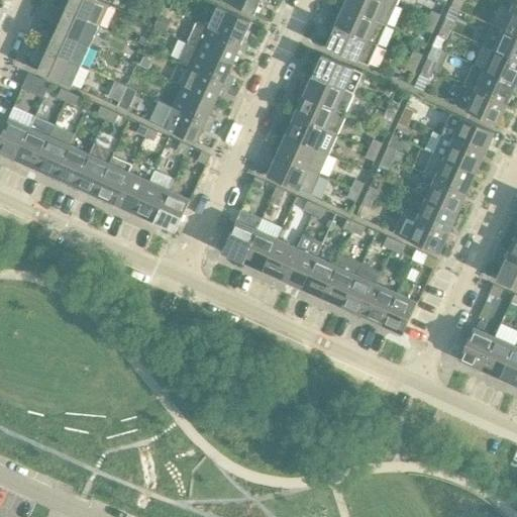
[(99,25),(108,6),(108,5),(95,0),(69,0),(69,3),(62,0),(59,7),(99,25)]
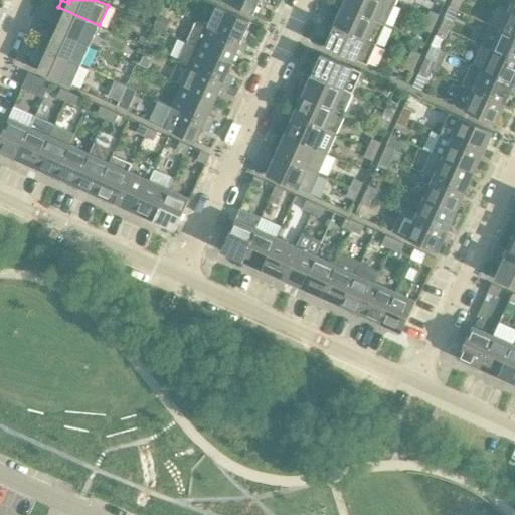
[(260,1),(267,4),(268,0),(222,0),(253,14),(260,1)]
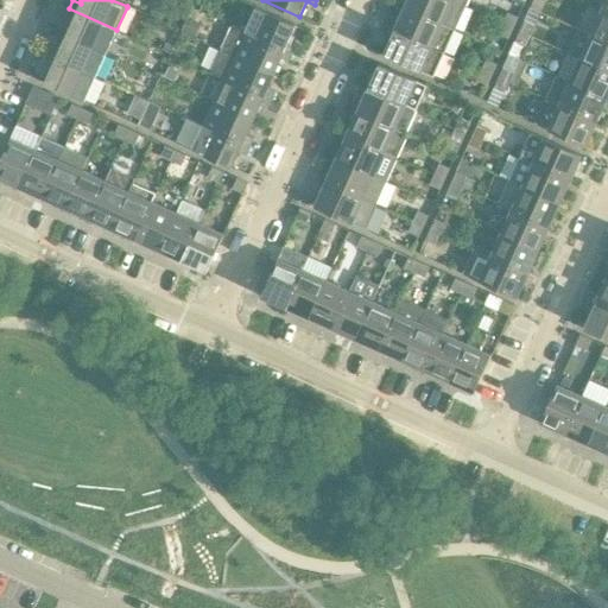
[(451,0),(407,0),(404,7),(455,30),(466,6),(451,0)]
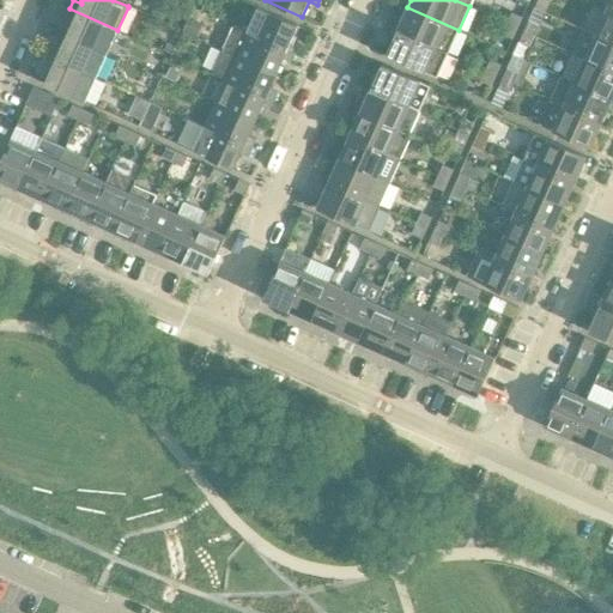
[(298,25),(258,7),(247,31),(295,54),(298,46),(291,42),(298,25)]
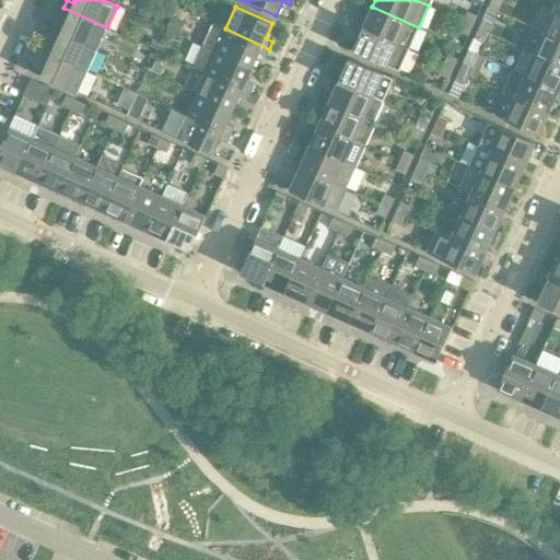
[(409,49),(419,27),(372,7),(363,28),(409,49)]
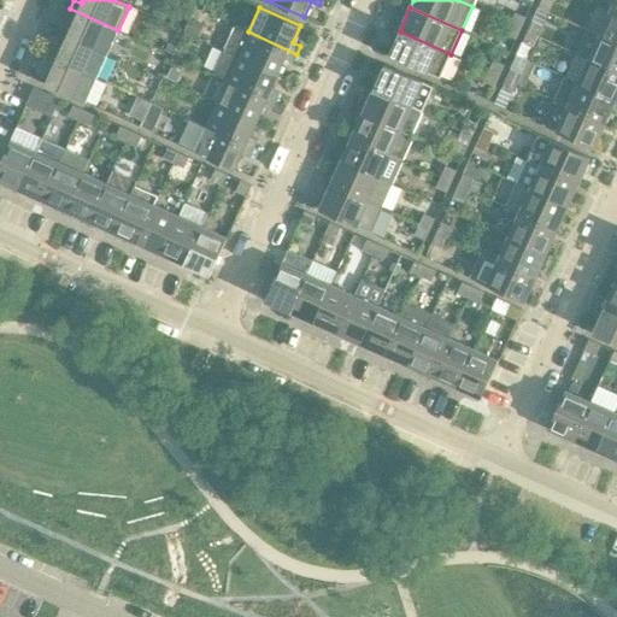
[(107,54),(118,30),(70,9),(65,17),(74,21),(68,36),(107,54)]
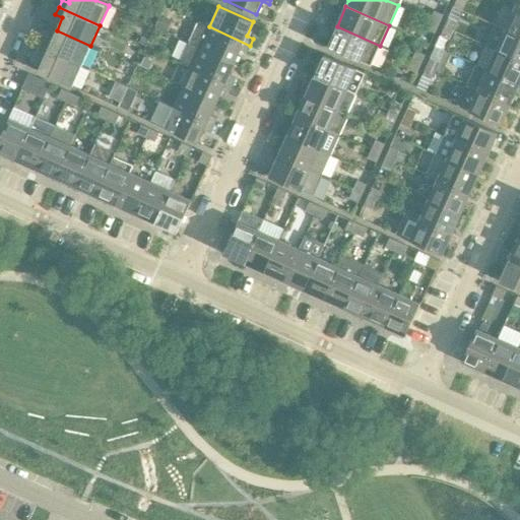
[(519,11),(514,9),(505,29),(519,36),(519,11)]
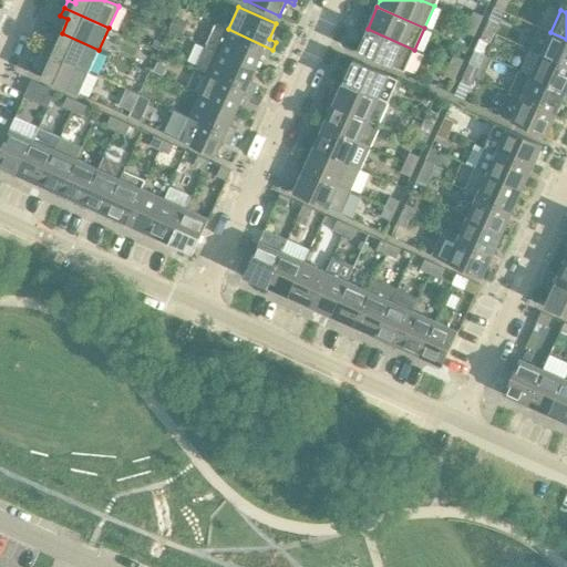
[(483,17),(473,12),(468,21),(478,26),(483,17)]
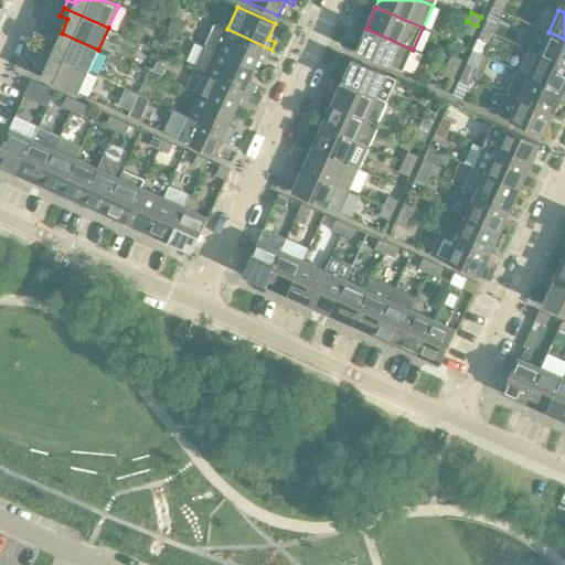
[(173,16),(168,29),(181,34),(187,21),(173,16)]
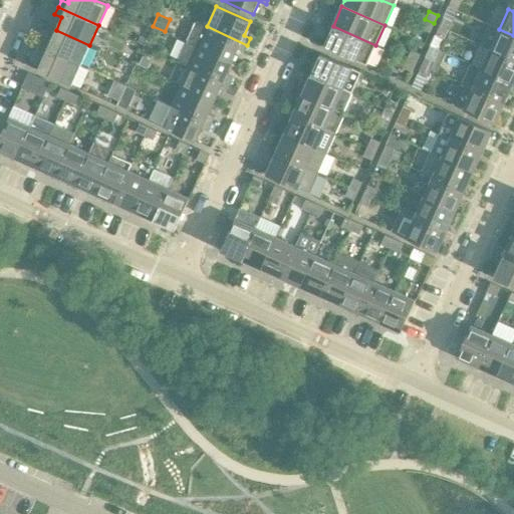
[(449,30),(452,21),(444,17),(440,26),(449,30)]
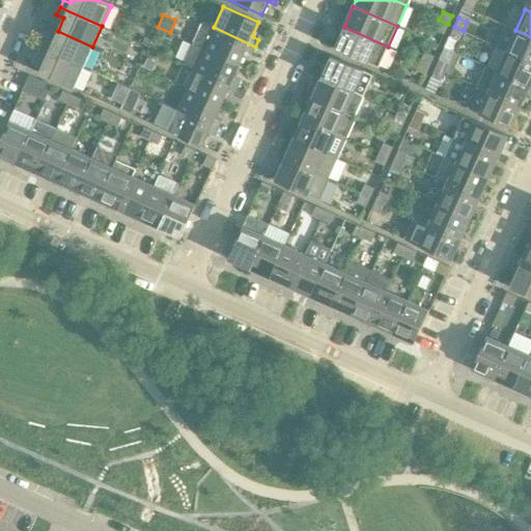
[(435,29),(444,34),(448,24),(439,20),(435,29)]
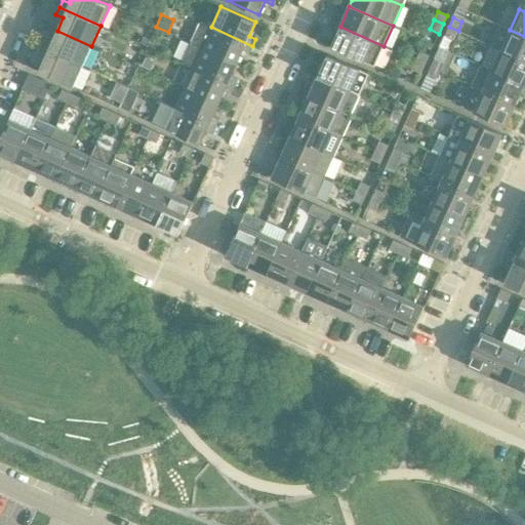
[(211,27),(200,22),(191,42),(237,63),(242,50),(249,53),(252,46),(211,27)]
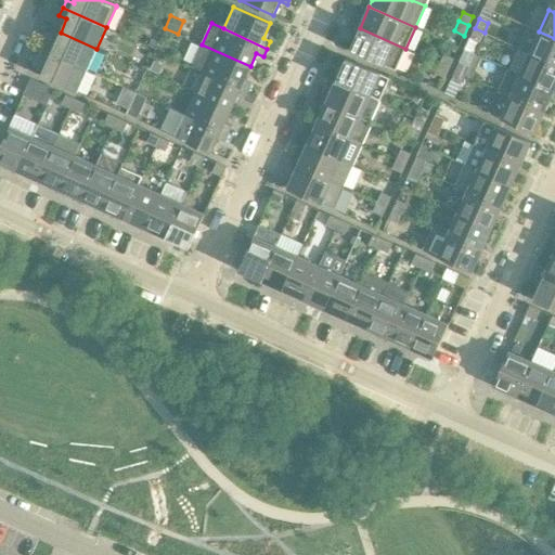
[(529,53),(554,64),(554,38),(539,31),(528,27),(517,49),(529,54),(529,53)]
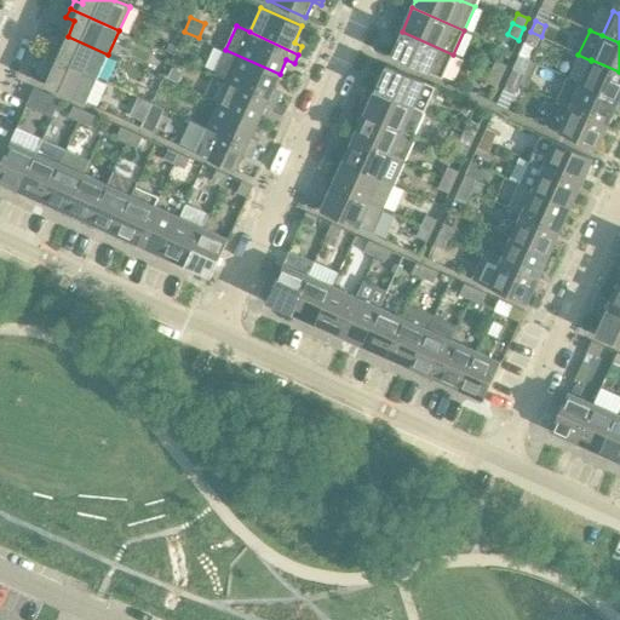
[(453,55),(402,32),(390,56),(442,80),(453,55)]
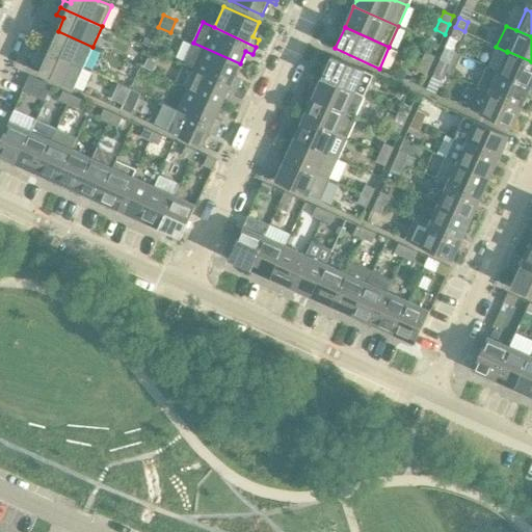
[(455,27),(451,36),(459,41),(464,31),(455,27)]
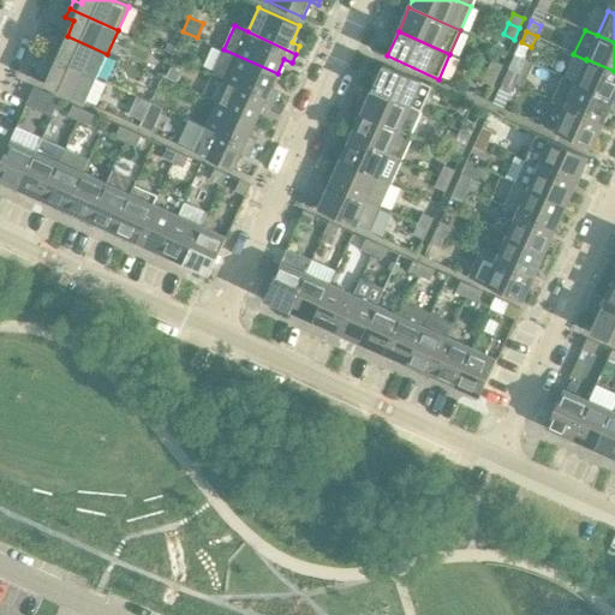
[(96,78),(107,54),(67,36),(60,51),(52,47),(48,55),(96,78)]
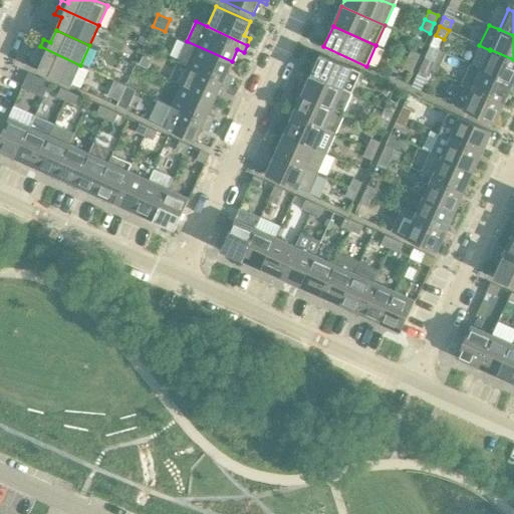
[(144,46),(147,39),(140,36),(137,42),(144,46)]
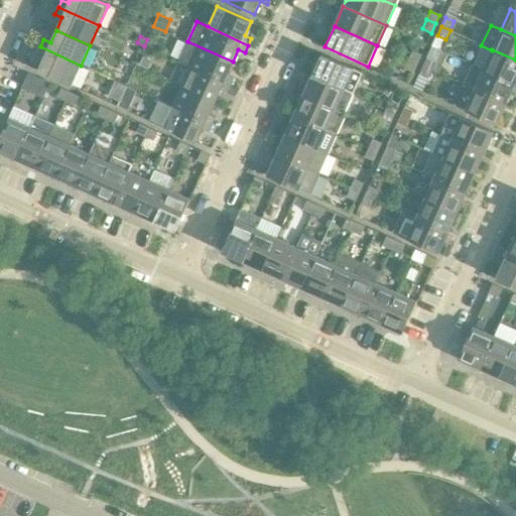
[(178,61),(189,67),(230,85),(233,78),(227,75),(233,61),(187,41),(178,61)]
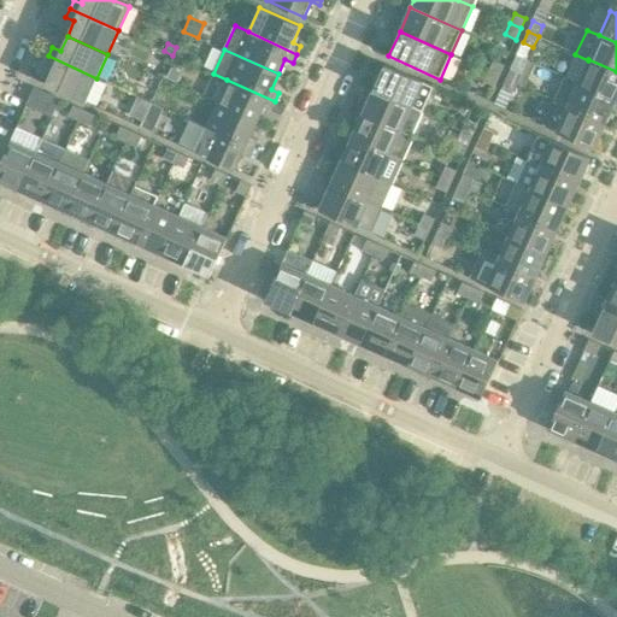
[(86,103),(97,78),(48,56),(45,65),(52,69),(45,84),(86,103)]
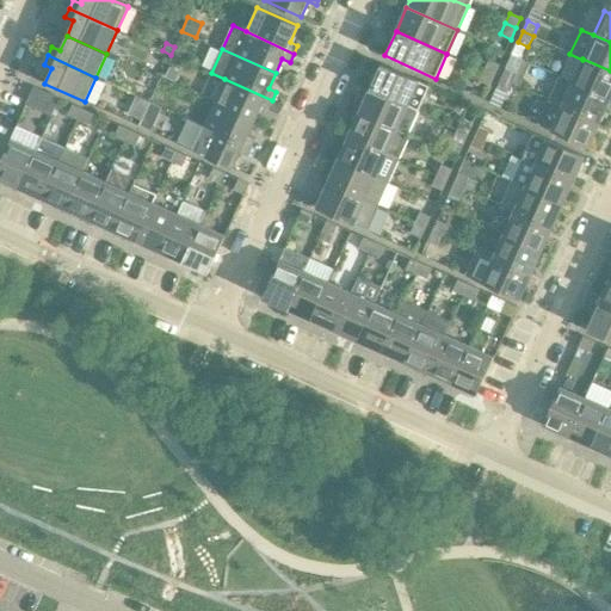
[(610,71),(582,59),(582,60),(573,81),(610,99),(610,96),(610,71)]
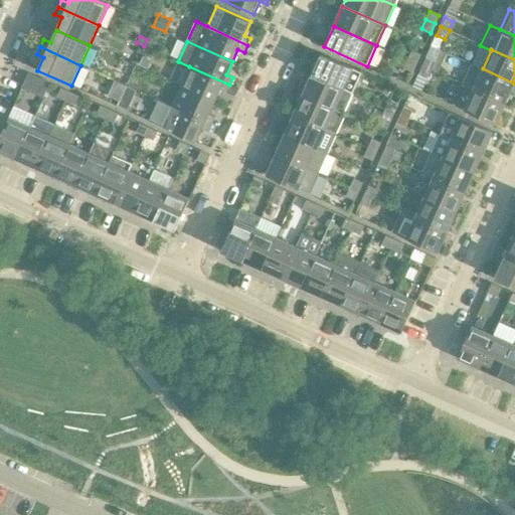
[(420,54),(412,50),(407,59),(416,63),(420,54)]
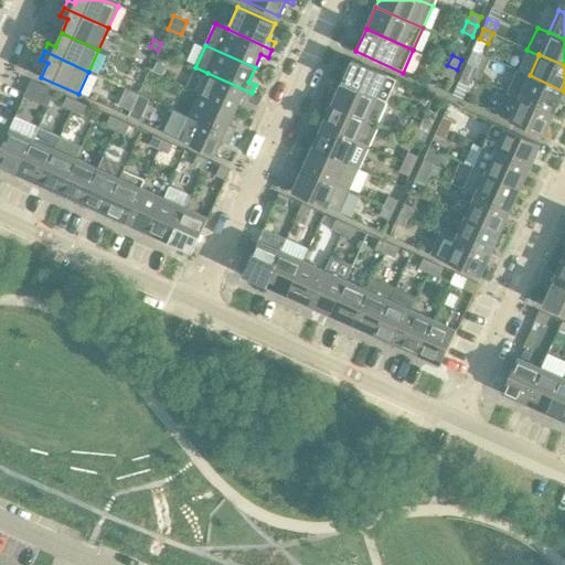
[(385,77),(386,75),(352,60),(342,82),(376,97),(386,103),(395,82),(385,77)]
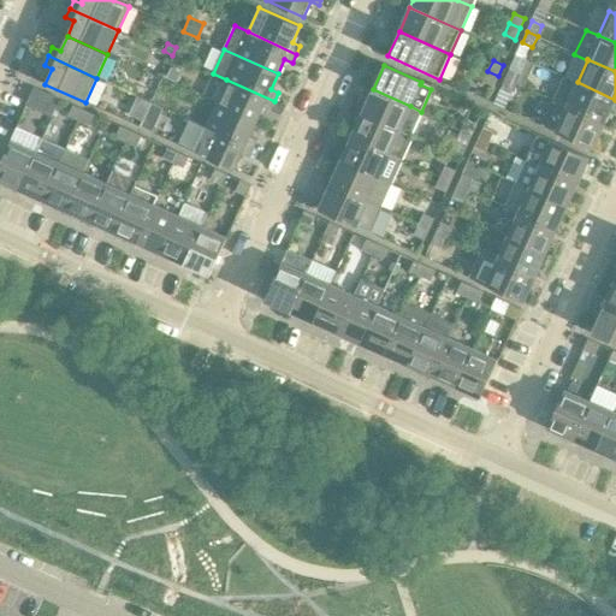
[(520,72),(510,67),(505,78),(515,83),(520,72)]
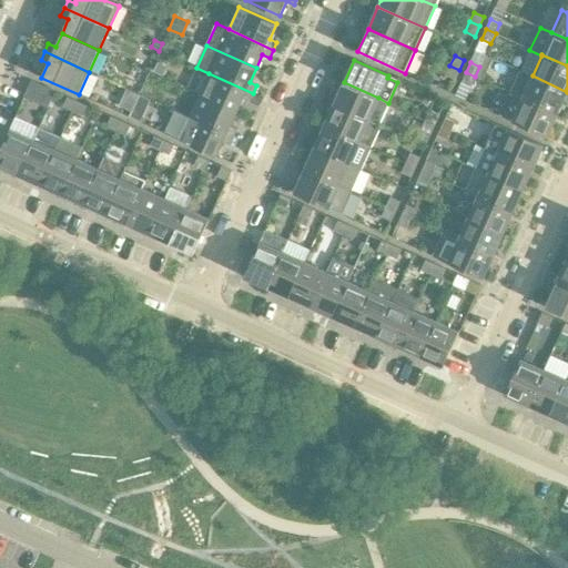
[(166,68),(158,63),(154,71),(163,75),(166,68)]
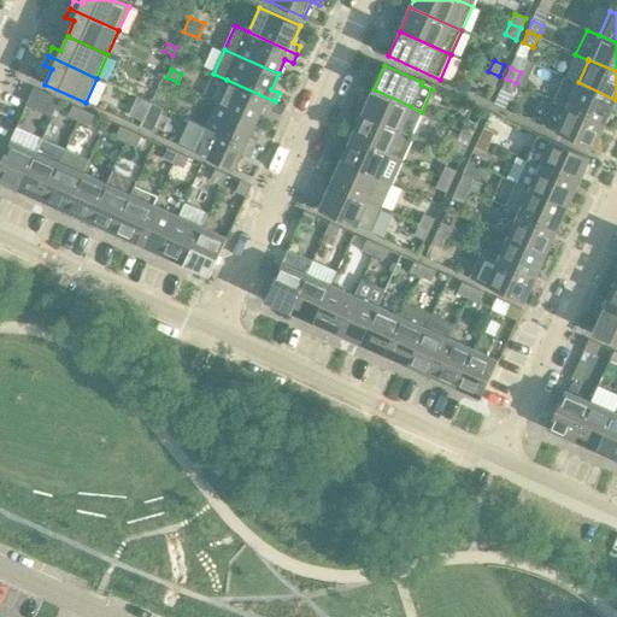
[(485,81),(494,86),(499,76),(488,71),(485,81)]
